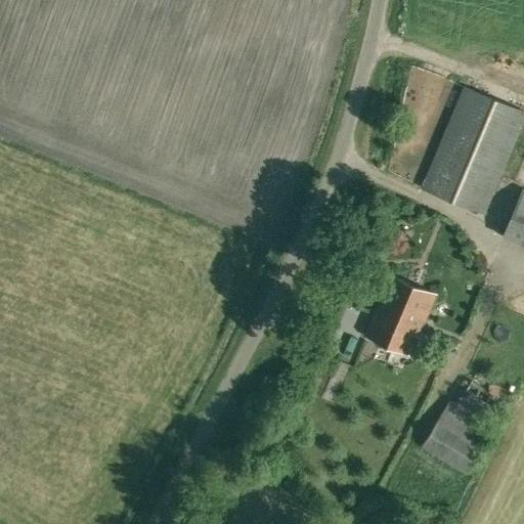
[(523,118),(523,112),(465,87),(423,188),(484,214),(523,118)]
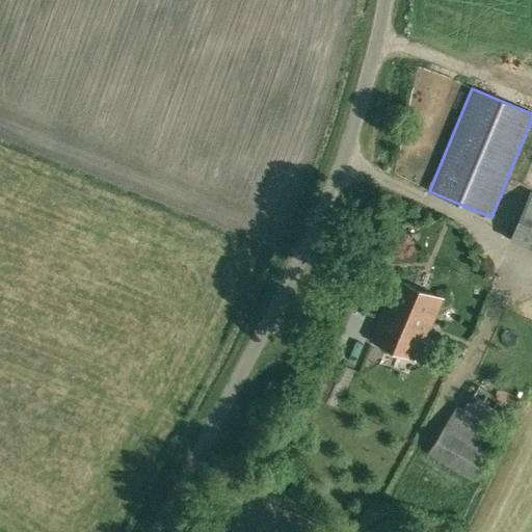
[(531,190),(530,190),(509,238),(531,247),(531,190)]
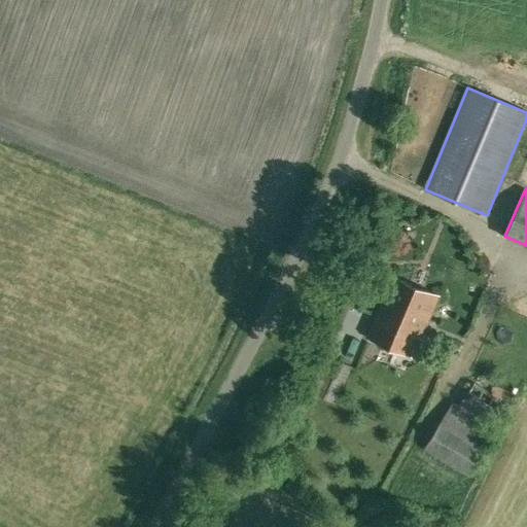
[(381,305),(427,324),(438,295),(393,277),(381,305)]
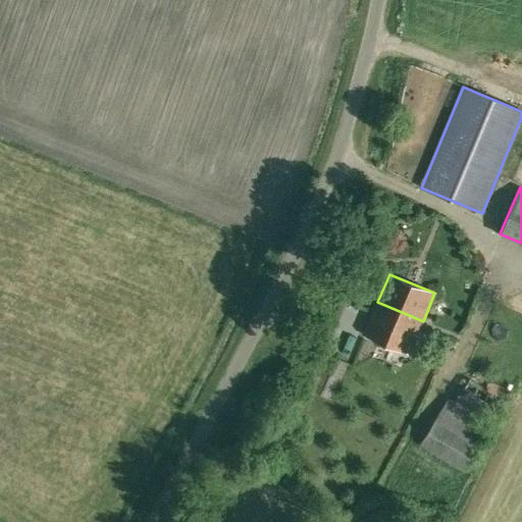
[(423,321),(377,302),(364,334),(409,354),(423,321)]
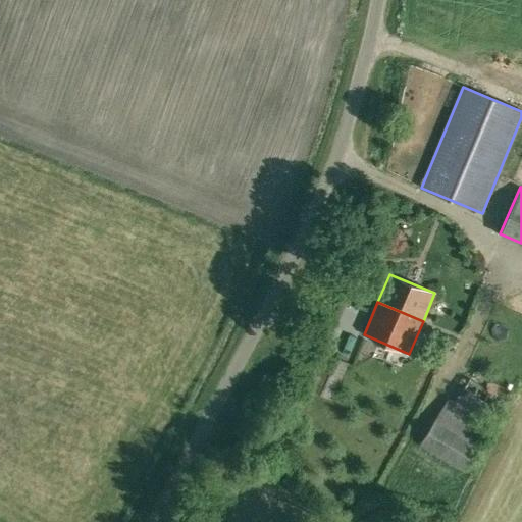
[(346,364),(324,354),(308,388),(329,399),(346,364)]
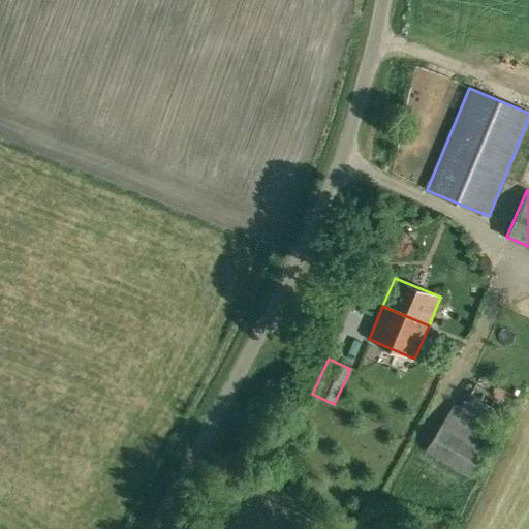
[(480,375),(461,407),(455,403),(426,450),(470,477),(498,431),(492,427),(512,394),(480,375)]
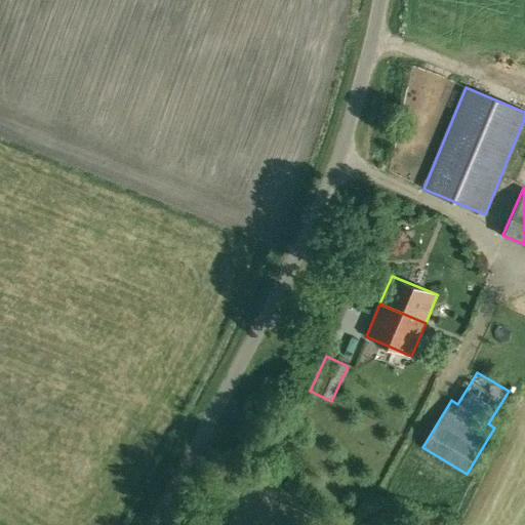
All buildings are outlined.
